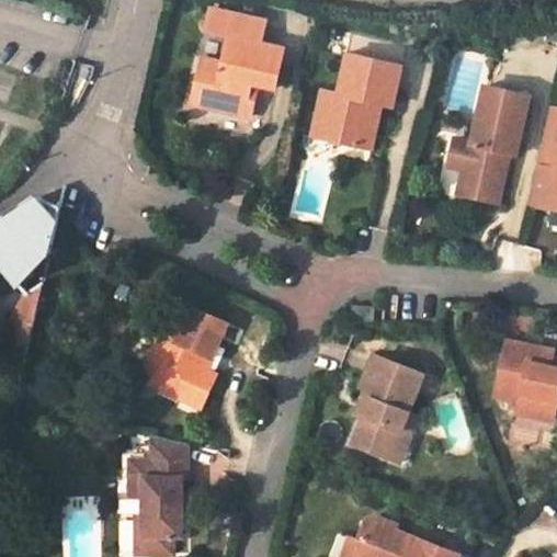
[(225,60),(203,55),(192,101),(243,114),(252,80),(259,82),(275,87),(285,47),(262,42),(268,20),(213,7),(207,30),(231,34),(225,60)]
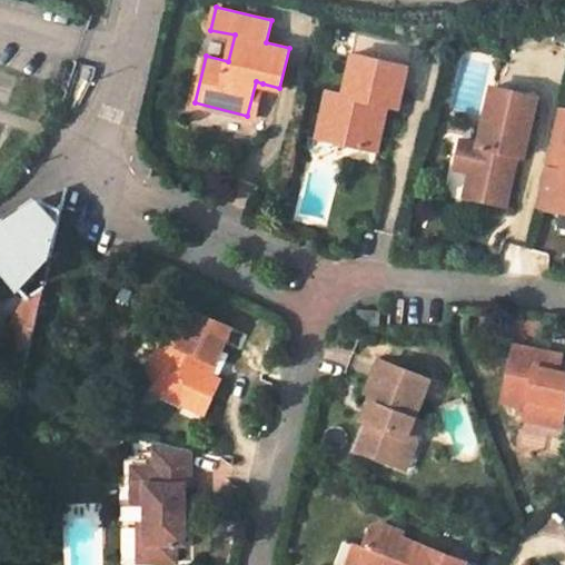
[(372,117),(385,121),(387,110),(398,112),(410,71),(356,56),(345,97),(329,92),(323,117),(338,121),(333,142),(363,151),(372,117)]
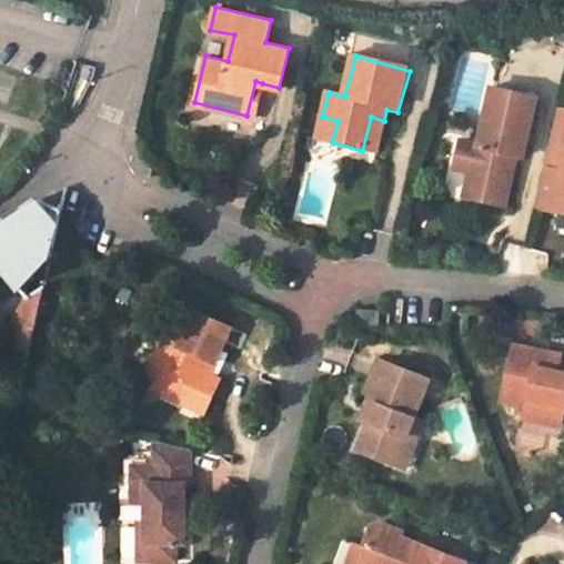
[(247,116),(253,117),(262,83),(255,81),(247,116)]
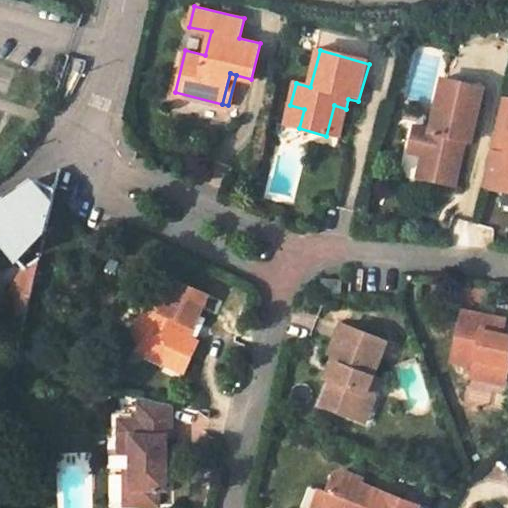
[(409,153),(422,156),(420,165),(437,169),(435,181),(453,185),(461,152),(457,151),(459,140),(470,142),(482,90),(442,81),(430,132),(414,128),(409,153)]
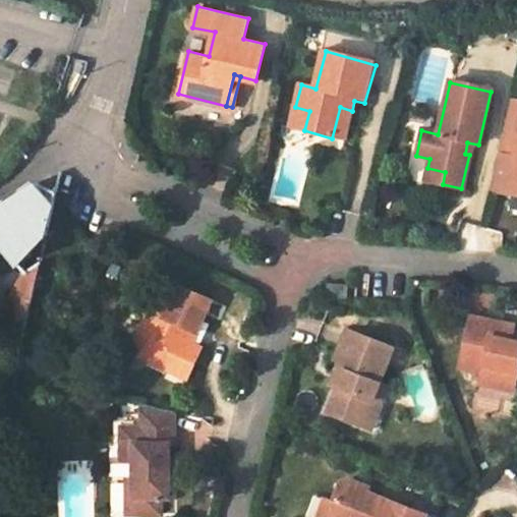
[(516,102),(510,101),(487,192),(509,194),(516,195),(516,102)]
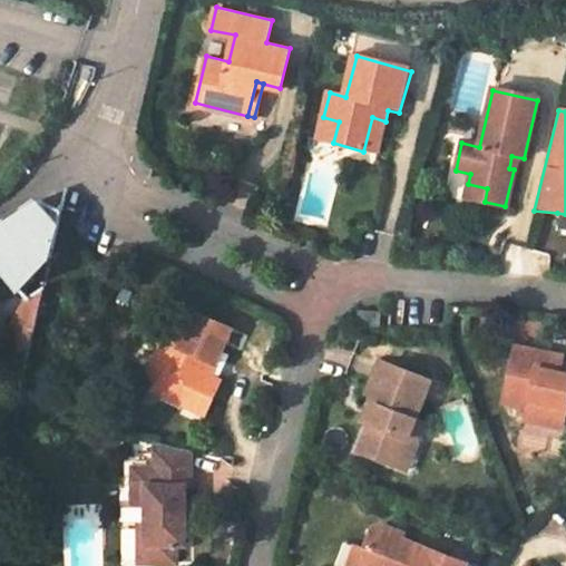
[(339,122),(323,117),(316,138),(333,143),(339,122)]
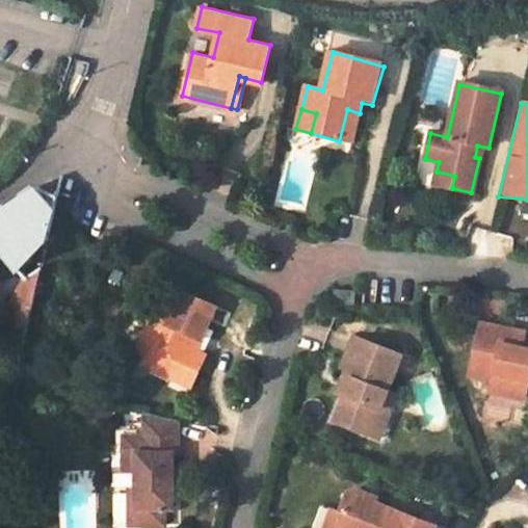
[(339,141),(350,144),(360,113),(347,109),(339,141)]
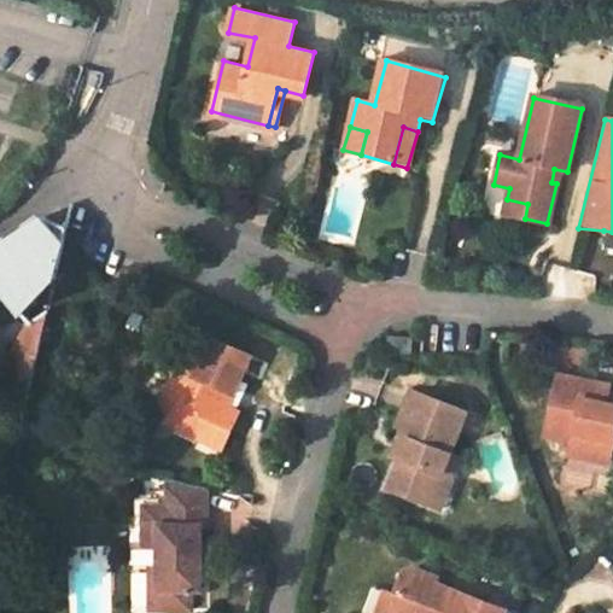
[(503,214),(525,219),(527,204),(507,199),(503,214)]
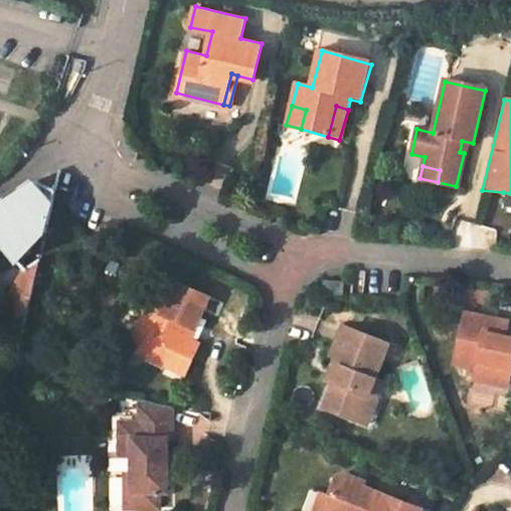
[(0,248),(20,273),(24,276),(34,264),(51,194),(32,186),(19,194),(0,206),(0,248)]
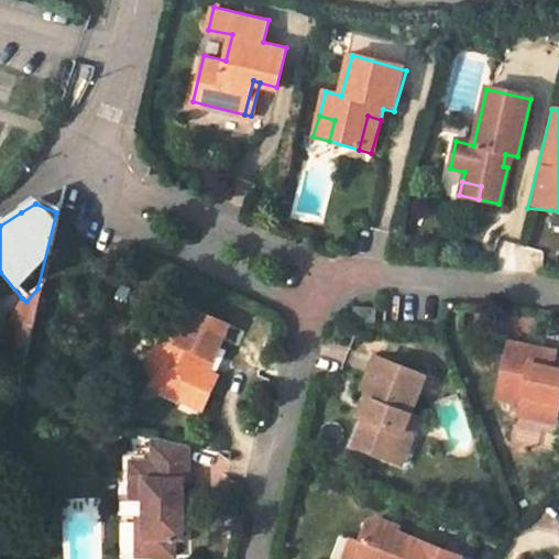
[(37,288),(26,302),(22,298),(3,329),(19,338),(24,341),(37,288)]
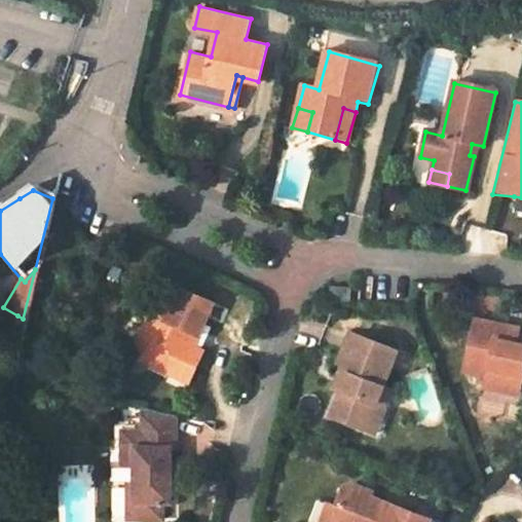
[(154,298),(135,340),(141,357),(168,370),(172,361),(191,370),(201,348),(188,342),(192,332),(197,334),(214,300),(179,284),(169,305),(154,298)]
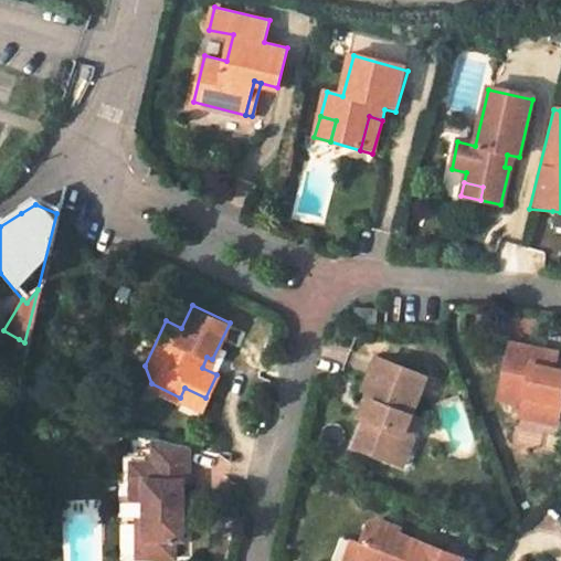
[(376,309),(353,307),(352,320),(374,323),(376,309)]
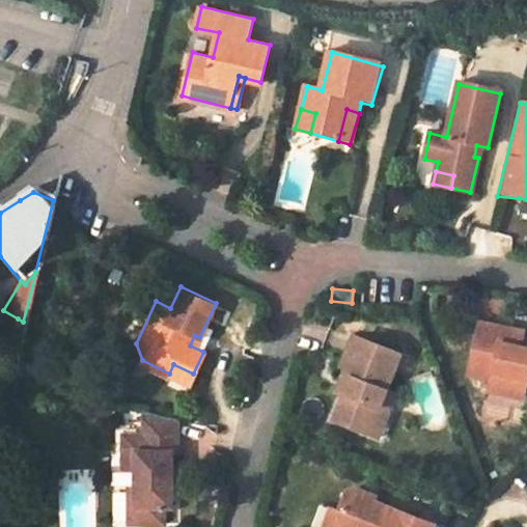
[(23,322),(18,319),(12,328),(21,331),(23,322)]
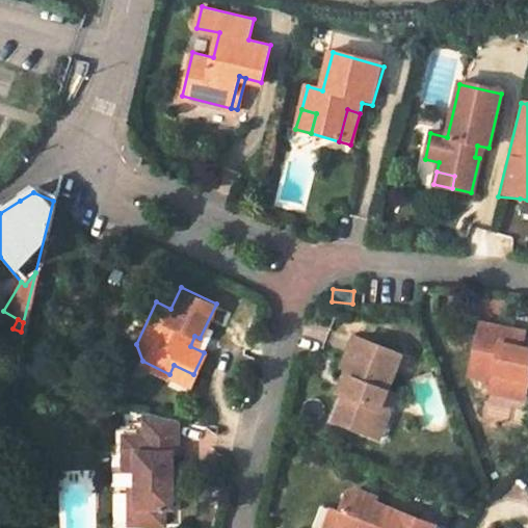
[(523,334),(479,325),(470,373),(492,377),(489,393),(522,400),(525,385),(527,385),(527,351),(520,350),(521,344),(523,334)]
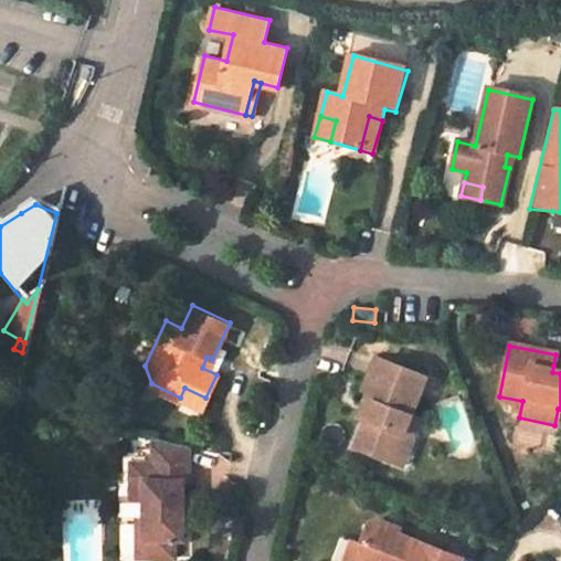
[(409,373),(373,360),(358,400),(363,401),(371,404),(363,423),(353,451),(390,465),(401,438),(411,442),(419,422),(394,412),(409,373)]
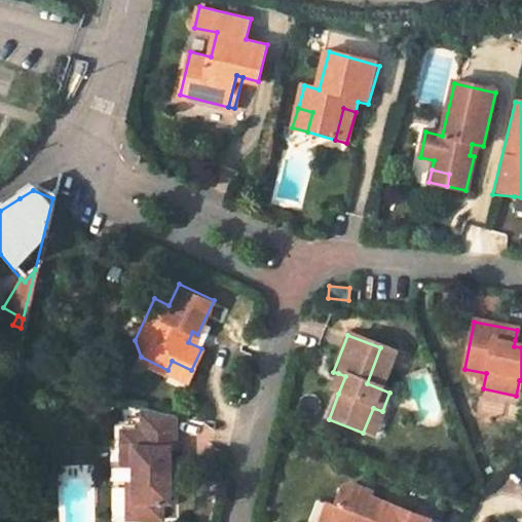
[(168,370),(187,379),(191,370),(172,361),(168,370)]
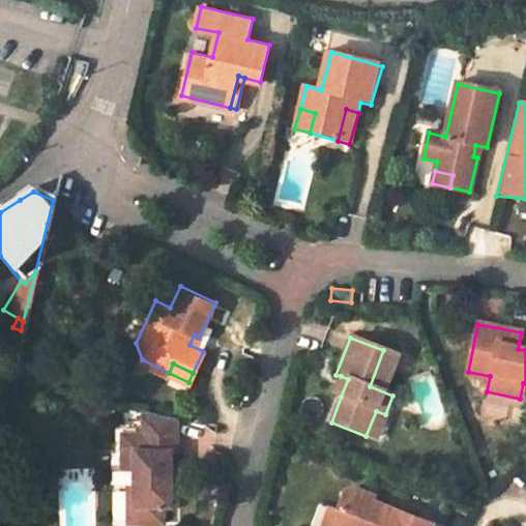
[(341,376),(333,393),(341,397),(348,379),(341,376)]
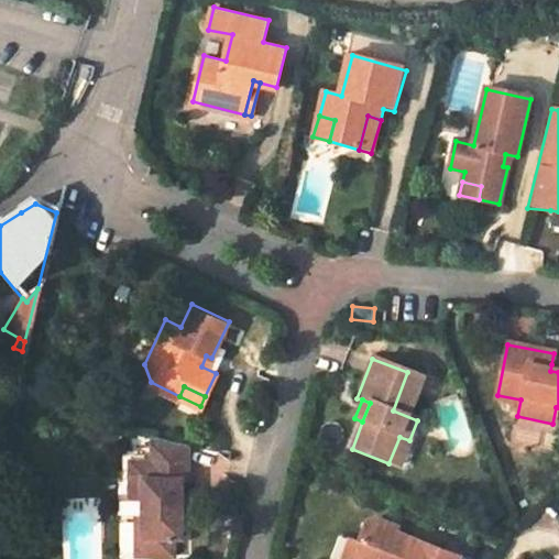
[(151,433),(152,458),(129,458),(128,475),(142,475),(141,493),(141,514),(140,551),(171,552),(171,534),(177,534),(178,515),(178,494),(179,477),(185,477),(185,441),(151,433)]
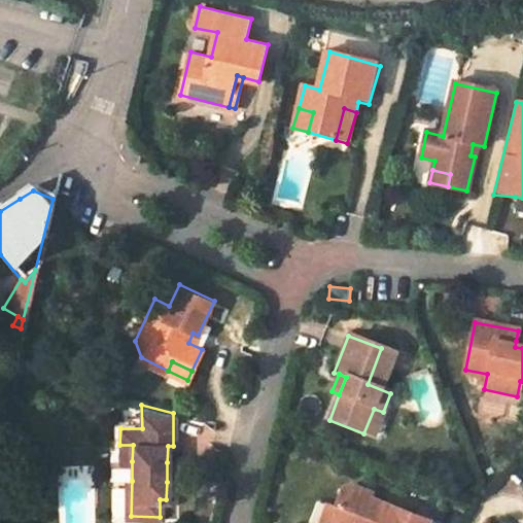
[(363,433),(373,438),(383,412),(374,409),(363,433)]
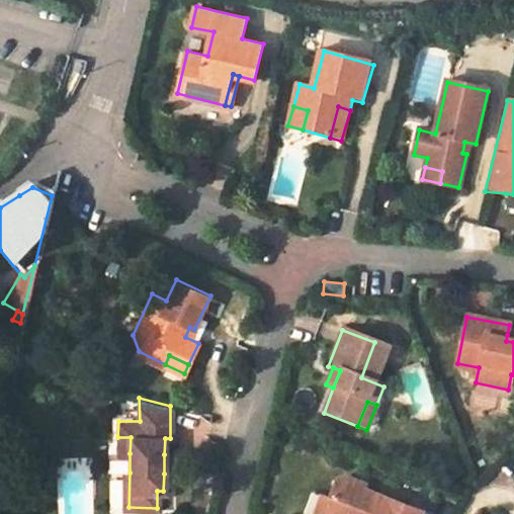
[(117,437),(117,453),(130,453),(131,437),(117,437)]
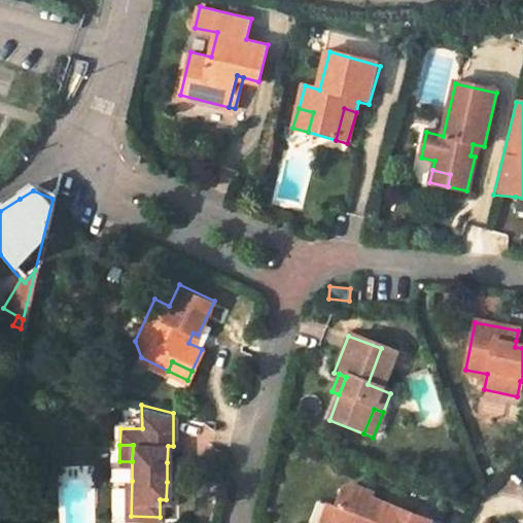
[(370,494),(348,487),(343,490),(336,508),(330,522),(424,522),(368,500),(370,494)]
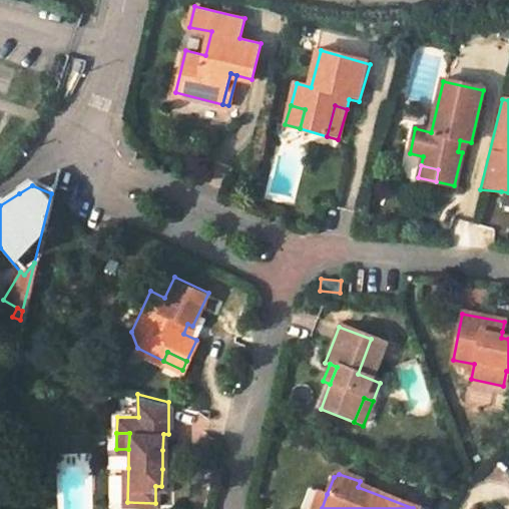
[(322,508),(327,494),(319,491),(312,508),(322,508)]
